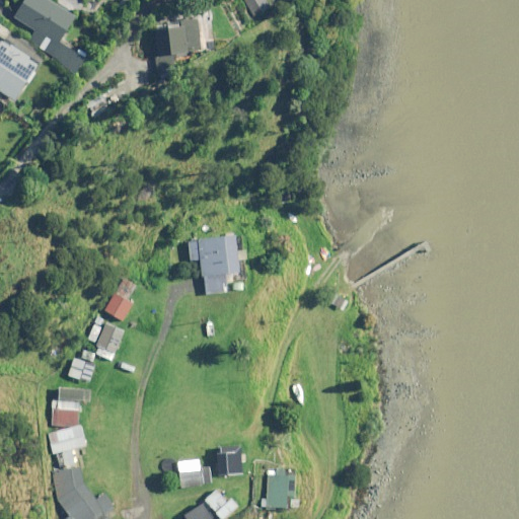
[(81,47),(77,53),(60,41),(77,16),(52,0),(24,0),(15,15),(38,30),(30,41),(77,72),(86,58),(89,53),(81,47)]
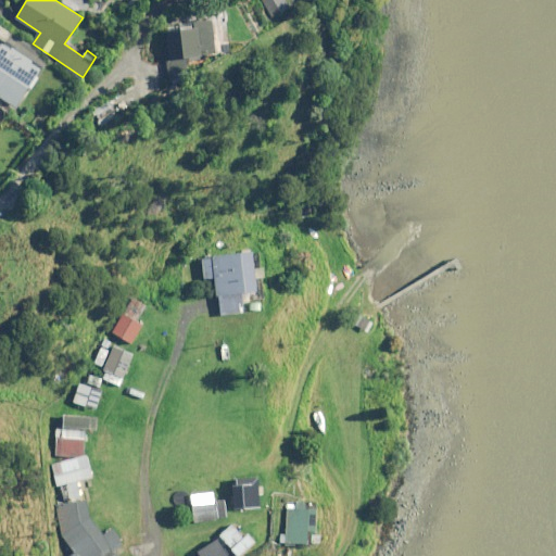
[(290,7),(287,0),(263,0),(274,16),(290,7)]
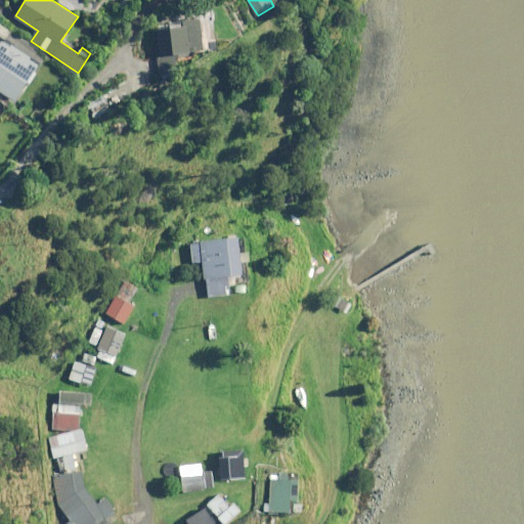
[(156,26),(160,56),(206,50),(202,19),(156,26)]
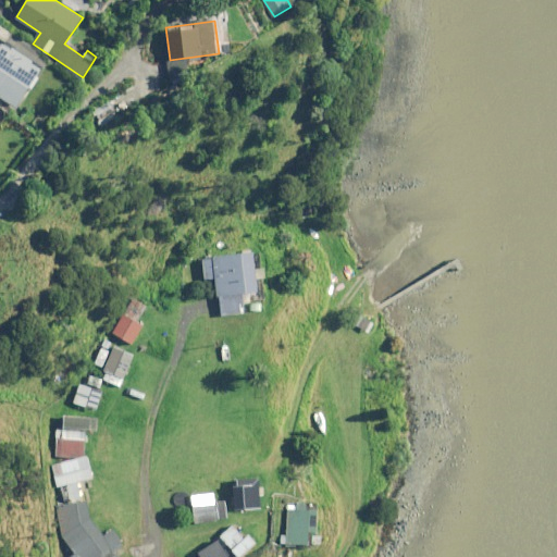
[(4,45),(0,50),(0,96),(16,107),(31,86),(33,88),(41,76),(38,74),(41,70),(4,45)]
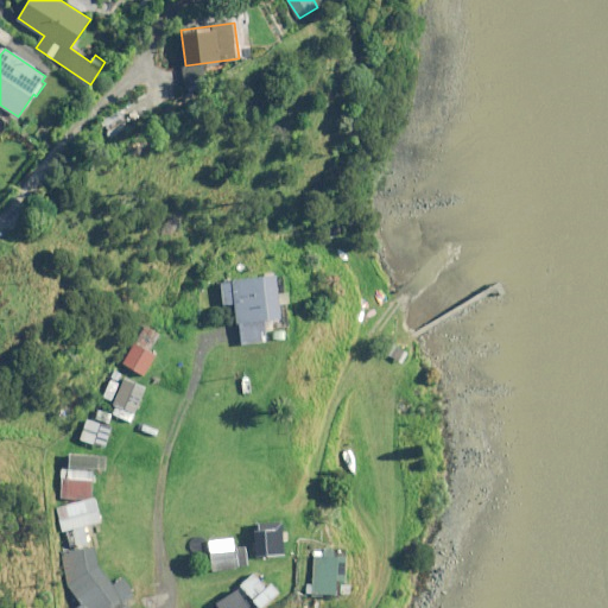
[(279,292),(277,273),(221,282),(225,305),(238,303),(244,344),(268,341),(266,321),(280,318),(283,327),(290,325),(285,291),(279,292)]
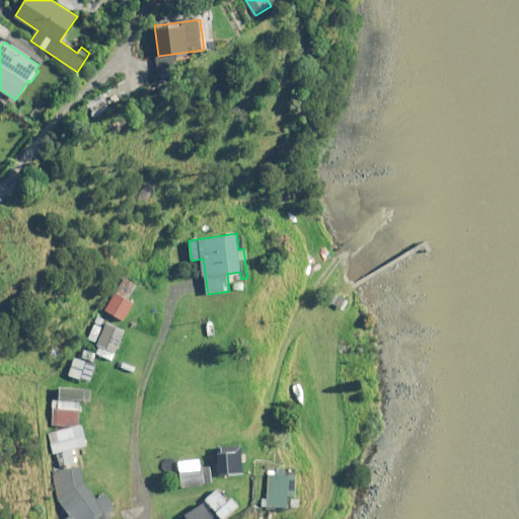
[(124,279),(116,293),(129,300),(136,286),(124,279)]
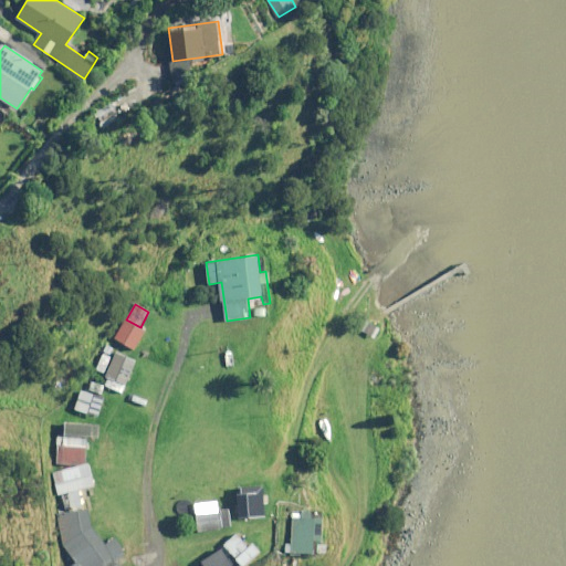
[(266,307),(254,307),(253,317),(266,318),(266,307)]
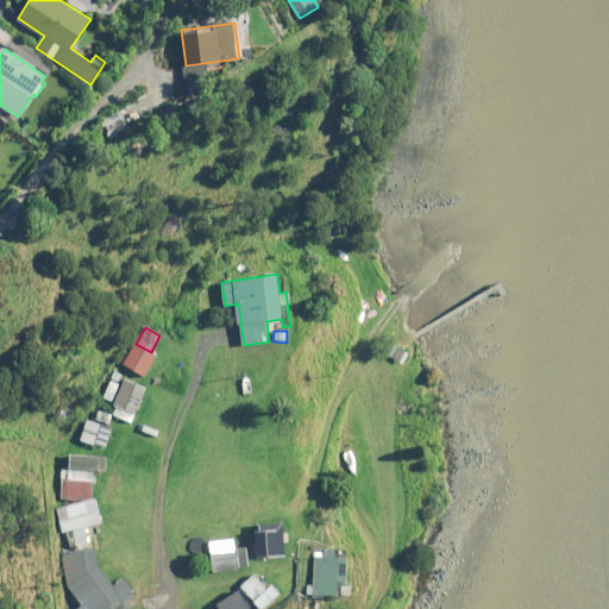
[(151,352),(136,344),(124,364),(145,375),(156,355),(151,352)]
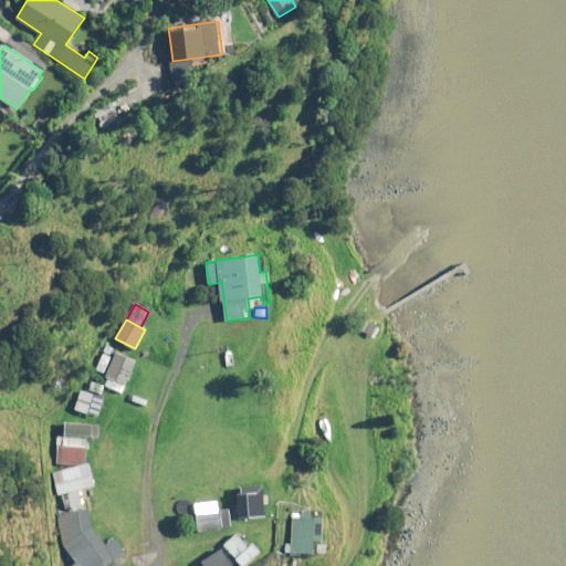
[(380,329),(368,321),(362,328),(375,337),(380,329)]
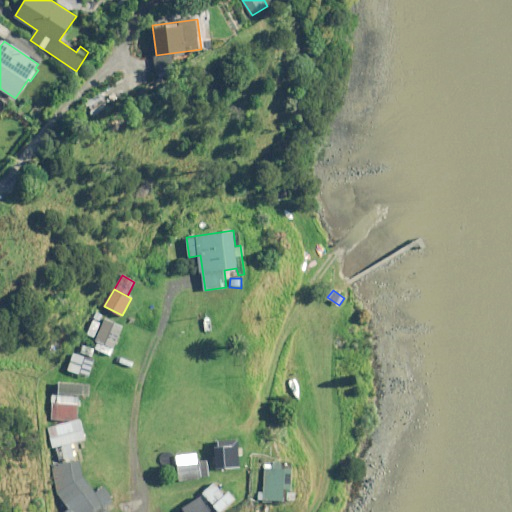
[(101,322),(92,318),(86,335),(94,338),(101,322)]
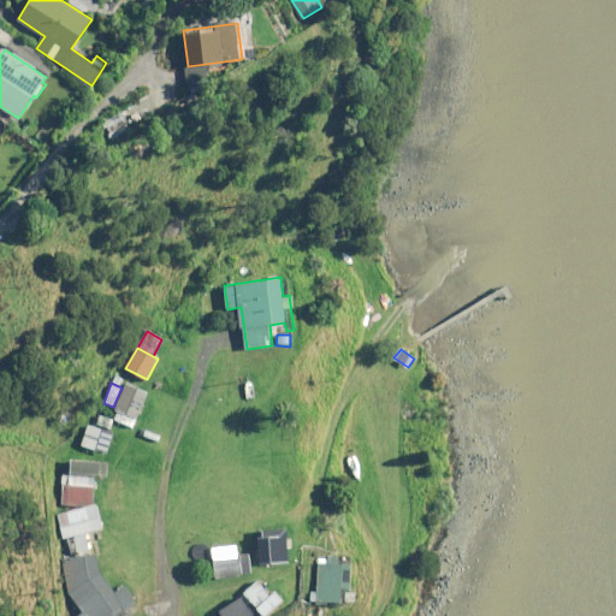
[(147,394),(126,384),(112,419),(134,427),(147,394)]
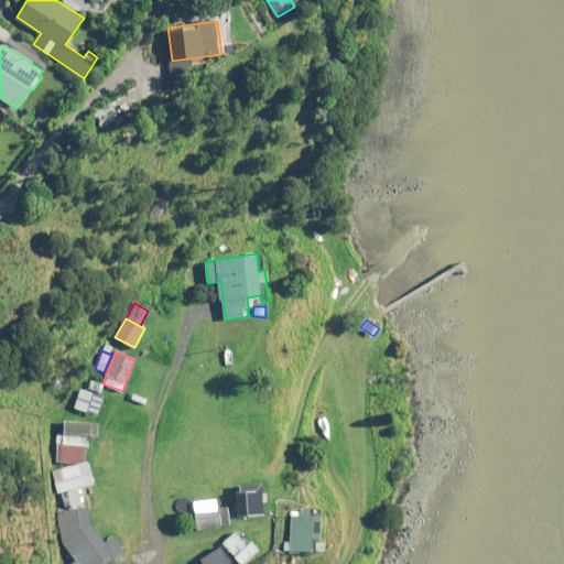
[(105,396),(82,388),(75,408),(98,414),(105,396)]
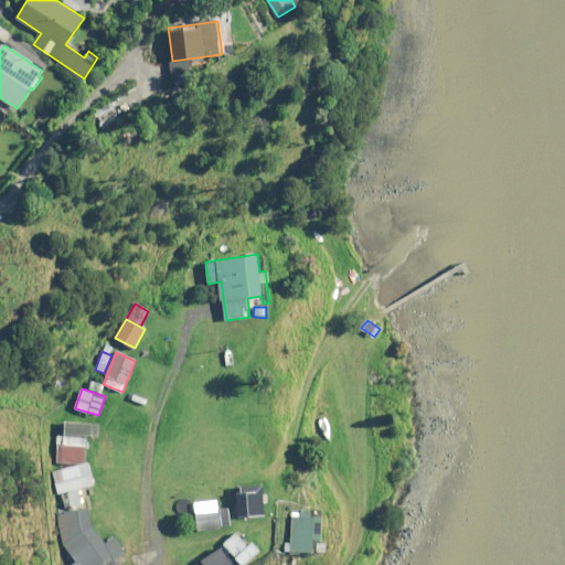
[(75,465),(86,462),(87,436),(99,436),(99,424),(67,423),(67,433),(55,432),(55,465),(75,465)]
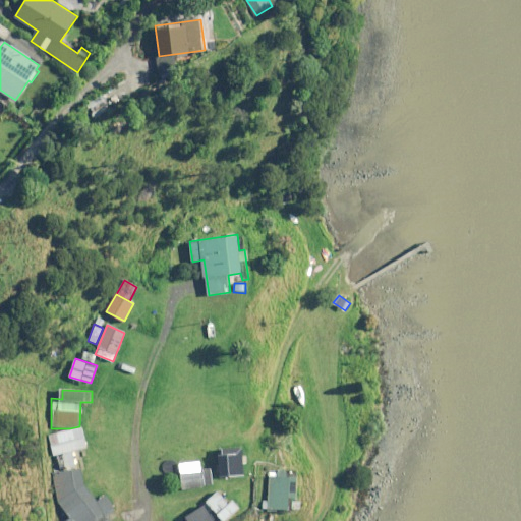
[(87,447),(82,426),(50,433),(54,455),(57,454),(60,468),(68,466),(65,452),(87,447)]
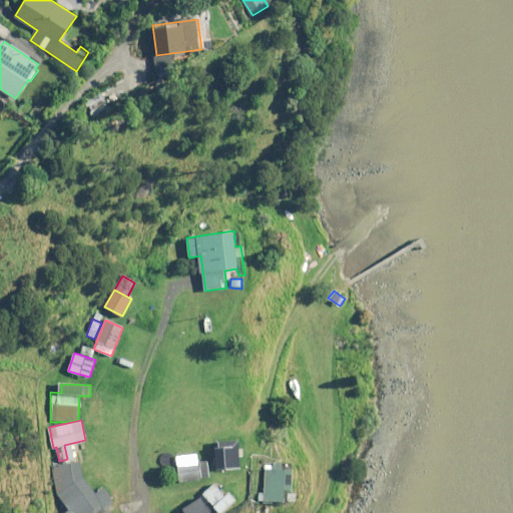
[(235,467),(233,442),(218,443),(220,469),(235,467)]
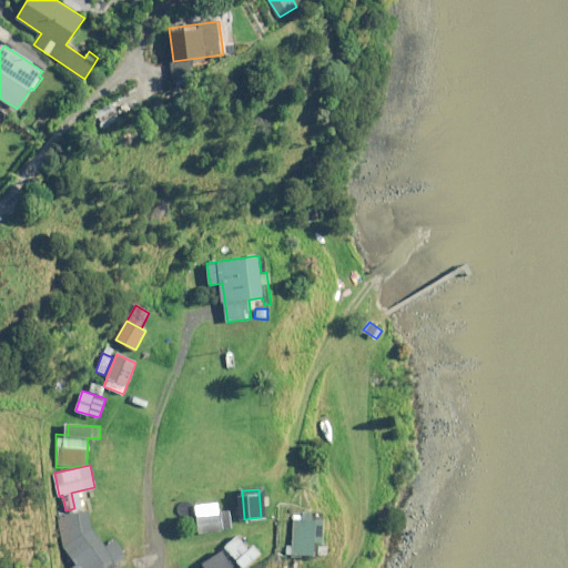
[(219,510),(217,504),(196,506),(199,533),(222,530),(231,529),(229,509),(220,510),(219,510)]
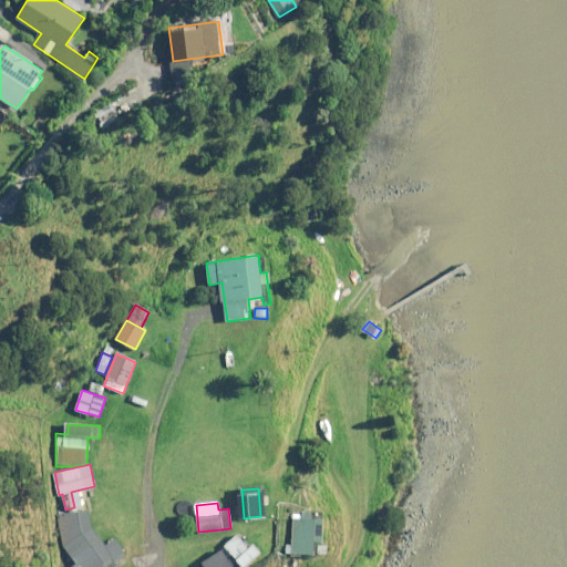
[(125,556),(119,546),(111,550),(91,523),(88,508),(57,514),(65,547),(78,565),(73,566),(123,566),(119,560),(125,556)]
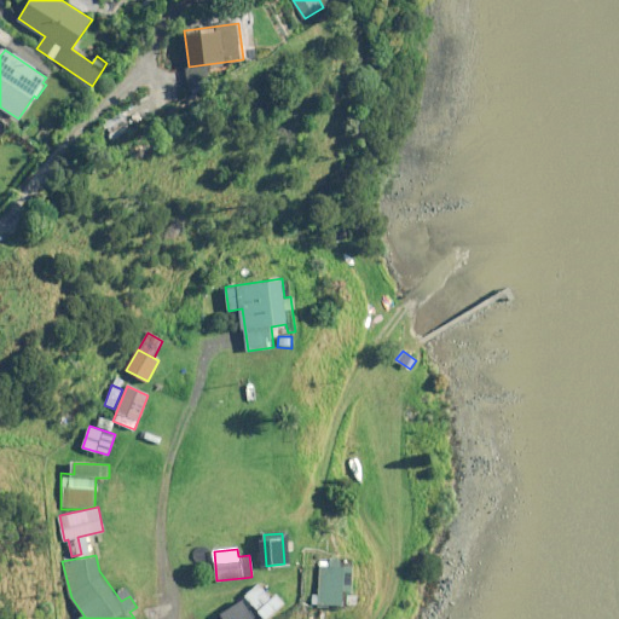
[(334,561),(319,561),(318,593),(312,593),(312,603),(318,603),(318,607),(345,607),(345,603),(357,605),(357,594),(354,594),(354,562),(342,562),(342,568),(334,568),(334,561)]
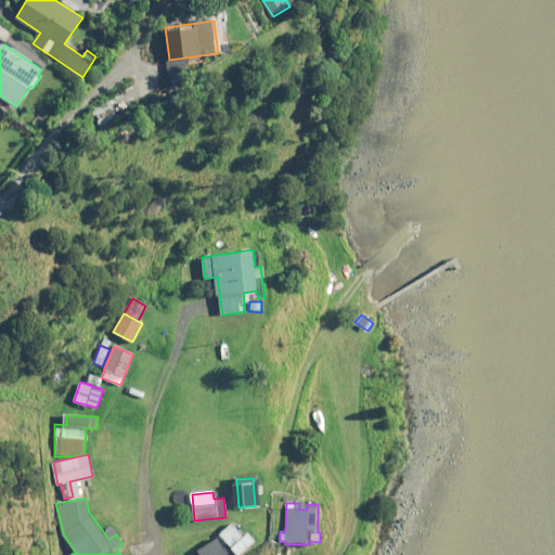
[(243,537),(232,524),(220,533),(237,554),(239,554),(255,541),(247,532),(243,537)]
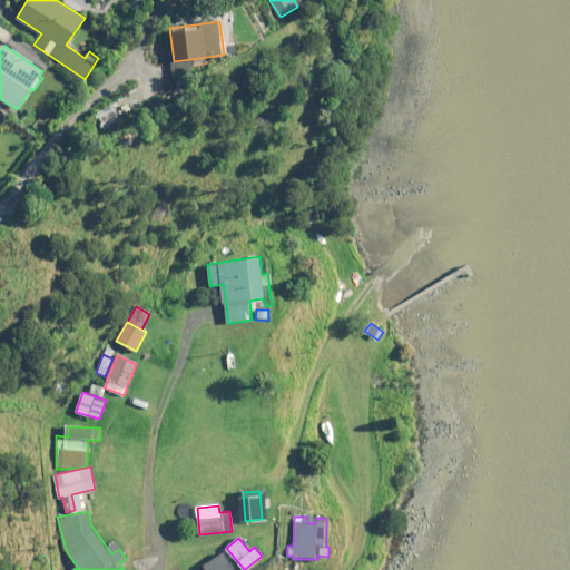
[(227,569),(235,566),(231,557),(210,567),(212,569),(227,569)]
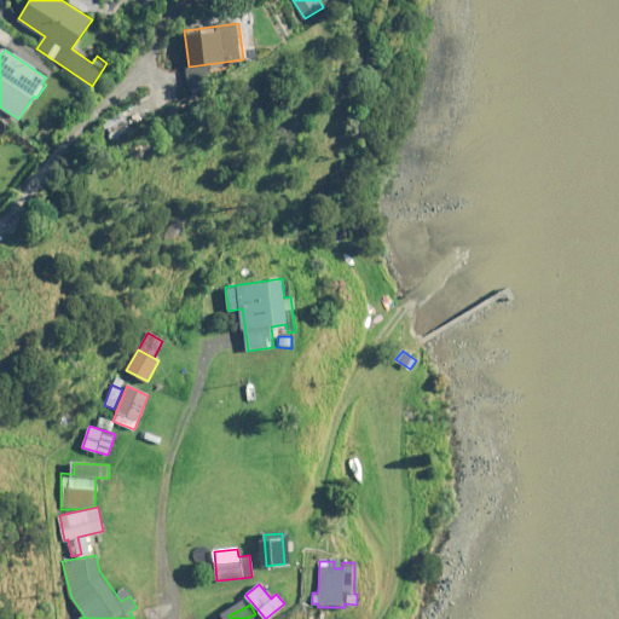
All buildings are outlined.
